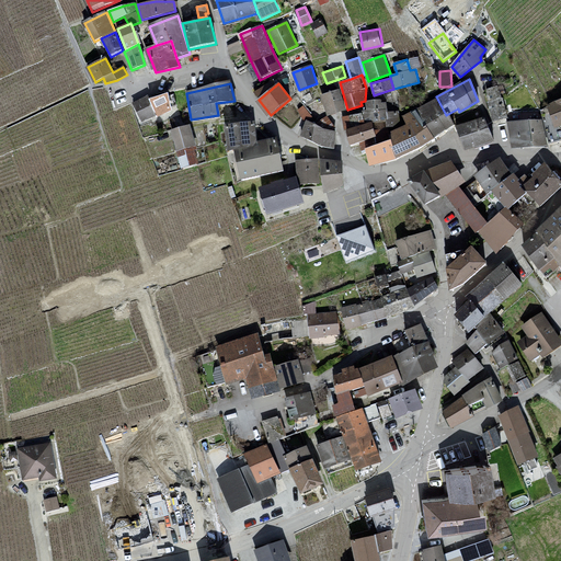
[(497,87),(485,89),(489,101),(488,102),(492,122),(507,118),(505,104),(502,105),(497,87)]
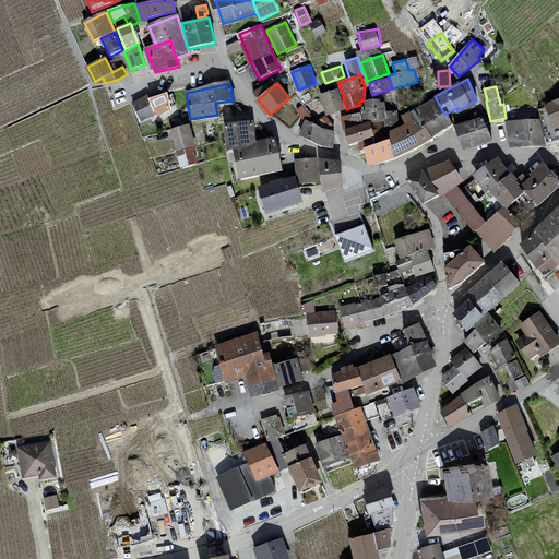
[(337,90),(320,95),(326,115),(344,109),(337,90)]
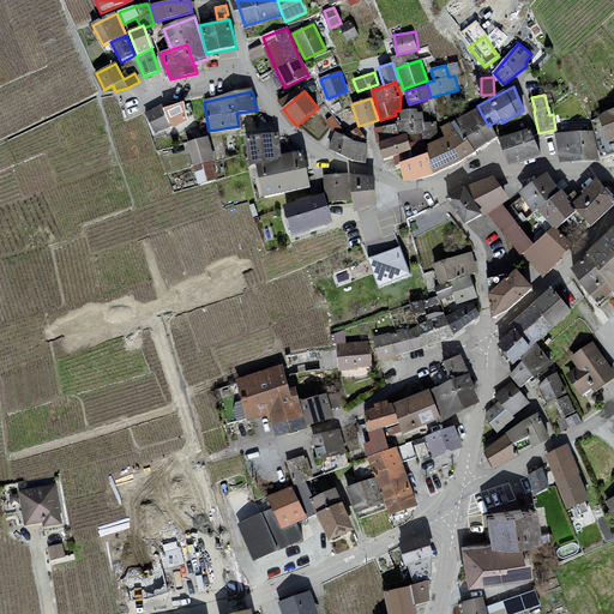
[(162,106),(146,113),(156,133),(172,126),(173,128),(187,121),(184,103),(164,110),(162,106)]
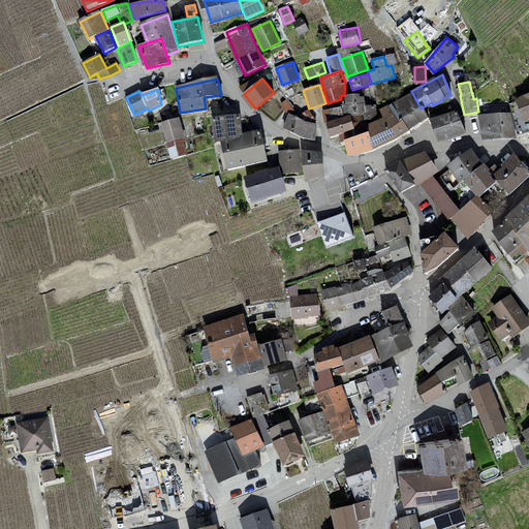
[(412,93),(392,103),(409,130),(426,119),(421,109),(412,93)]
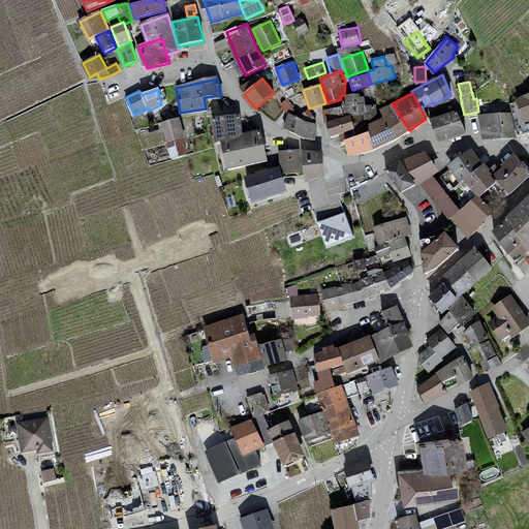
[(528,94),(517,99),(524,119),(528,117),(528,94)]
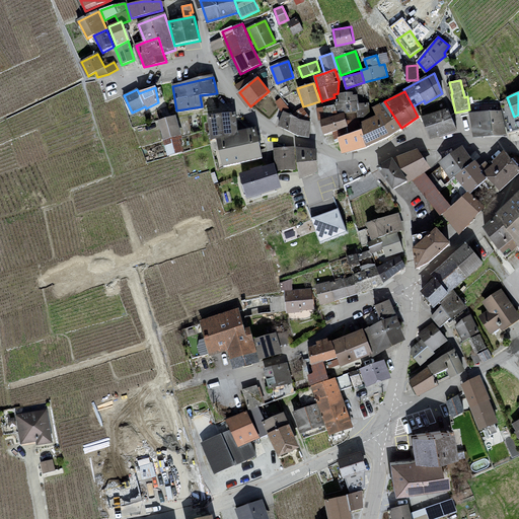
[(351,93),(339,94),(340,104),(317,109),(320,120),(343,114),(357,109),(358,119),(362,118),(369,117),(368,103),(357,103),(356,95),(352,96),(351,93)]
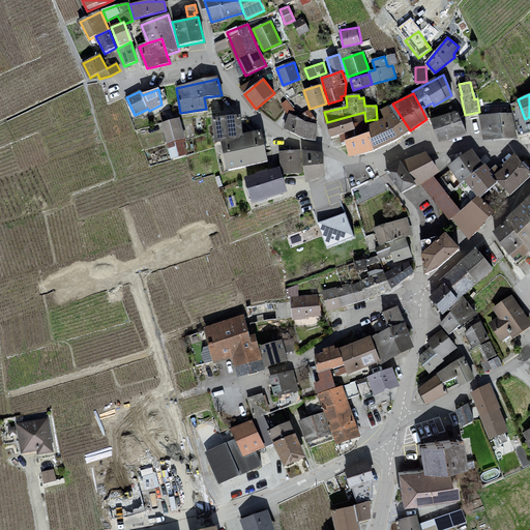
[(392,104),(381,110),(385,118),(370,124),(367,127),(369,133),(374,149),(398,139),(410,130),(392,104)]
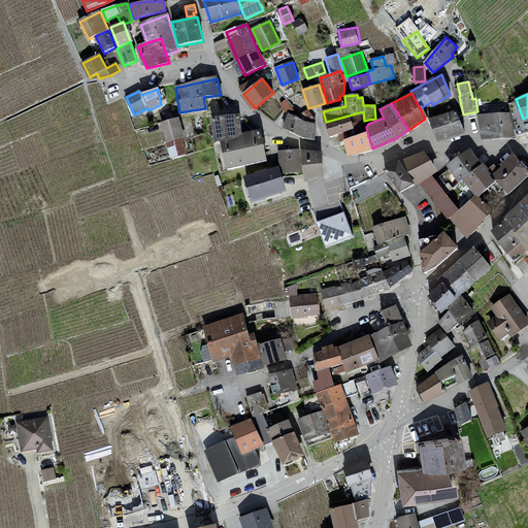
[(454,111),(430,120),(438,141),(463,133),(454,111)]
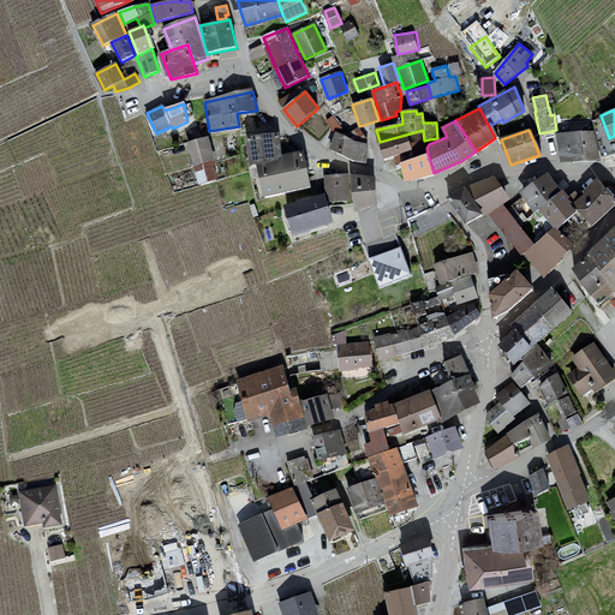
[(593,132),(556,135),(561,161),(599,159),(593,132)]
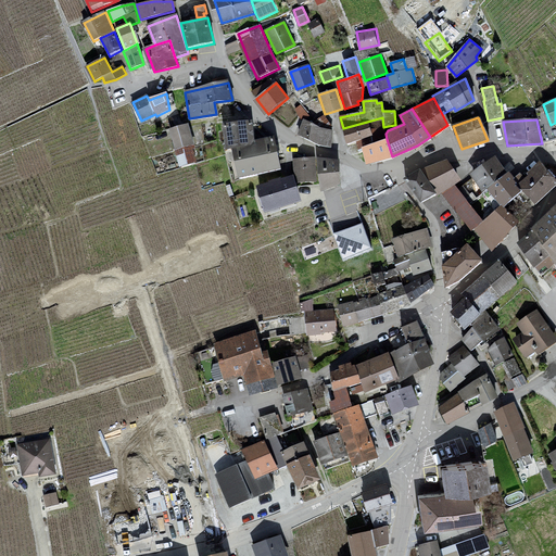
[(320,128),(304,121),(299,134),(319,143),(329,146),(331,130),(320,128)]
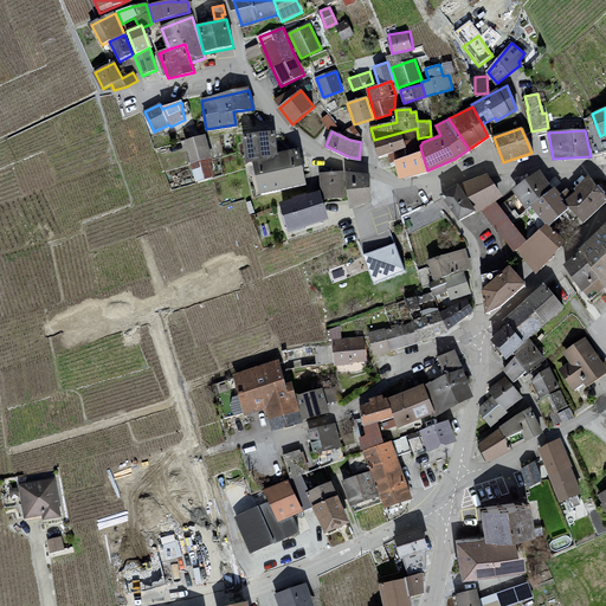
[(272,133),(244,135),(246,161),(253,161),(260,195),(304,186),(297,152),(275,155),(272,133)]
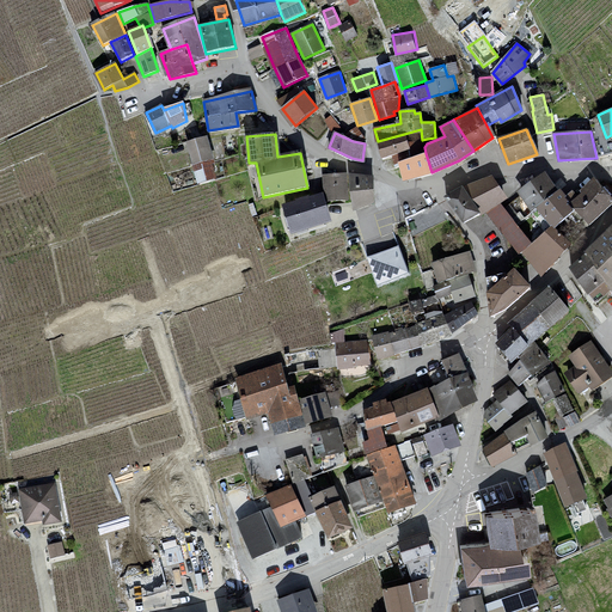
[(404,134),(378,141),(383,159),(392,157),(395,163),(399,161),(412,158),(408,142),(404,134)]
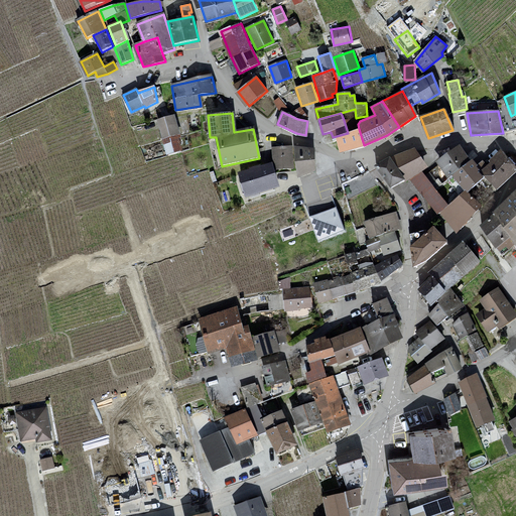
[(173,116),(157,120),(166,154),(180,151),(176,137),(179,137),(173,116)]
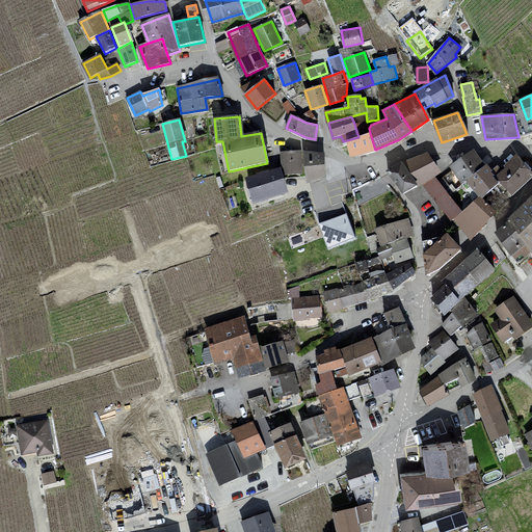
[(367,122),(354,124),(358,137),(370,133),(369,128),(371,125),(371,121),(367,122)]
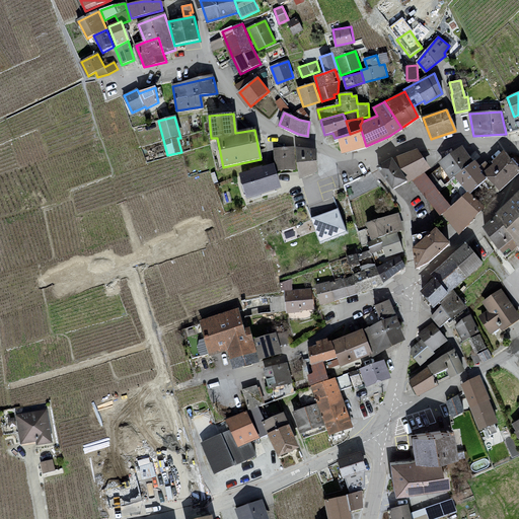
[(361,130),(350,134),(339,137),(343,152),(366,146),(361,130)]
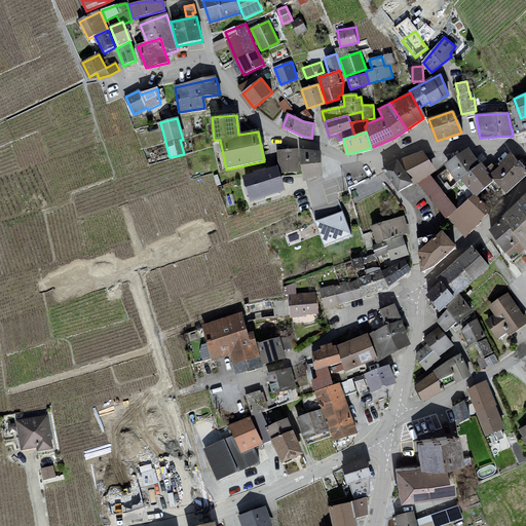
[(296,150),(278,151),(279,172),(297,171),(296,150)]
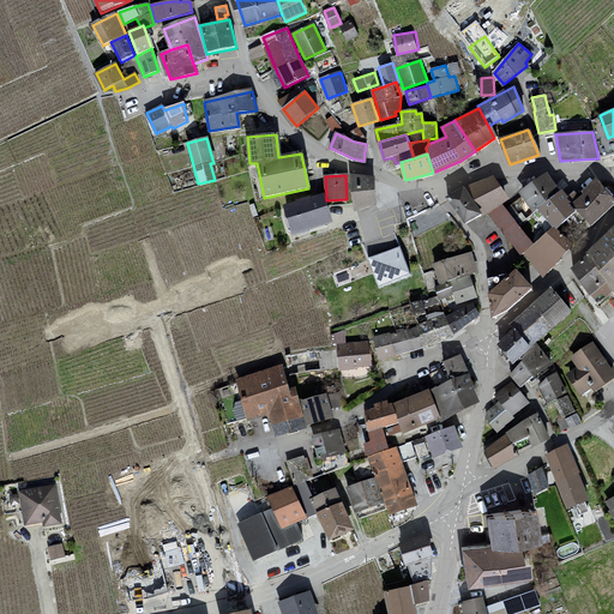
[(372,178),(351,175),(351,192),(356,209),(373,203),(372,178)]
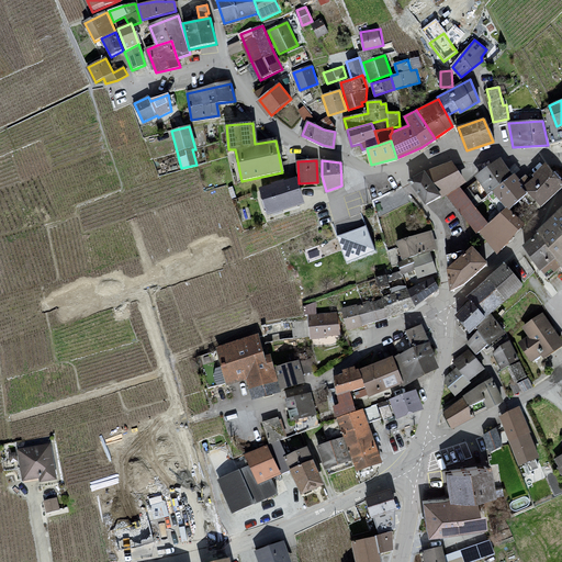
[(502,160),(476,178),(490,193),(493,191),(506,208),(507,209),(528,192),(524,188),(502,160)]
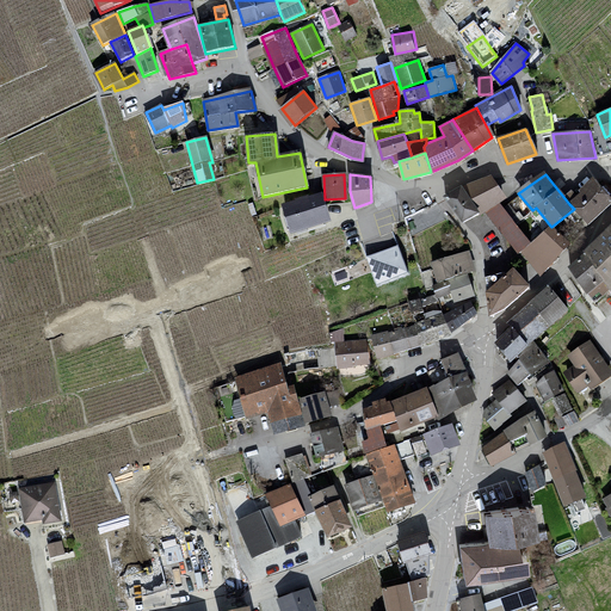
[(491,178),(462,186),(481,215),(505,198),(491,178)]
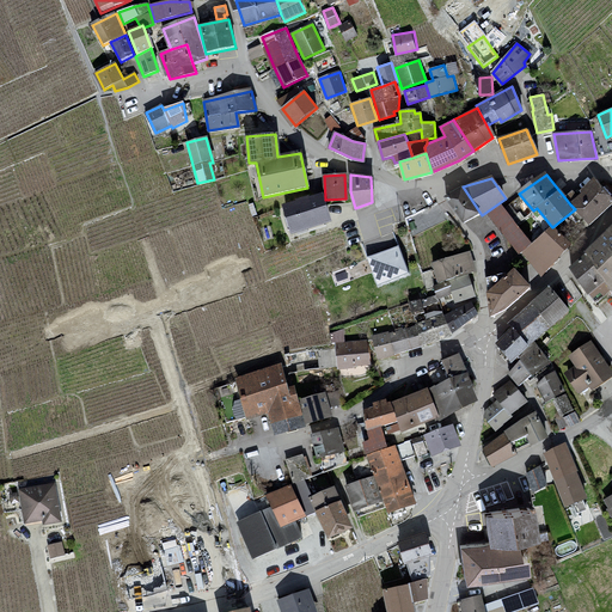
[(611,200),(595,181),(570,204),(575,209),(589,224),(611,201),(611,200)]
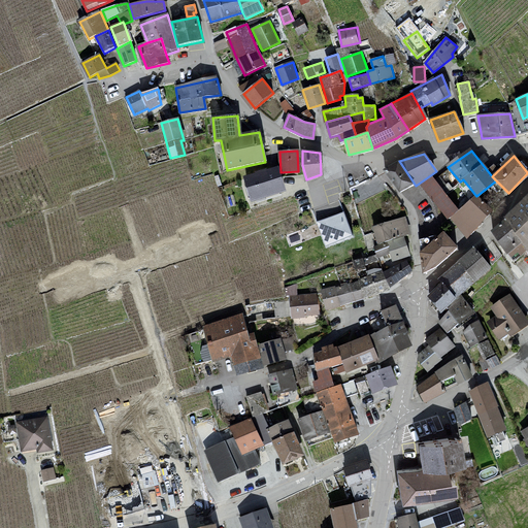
[(415,184),(399,161),(385,169),(400,193),(415,184)]
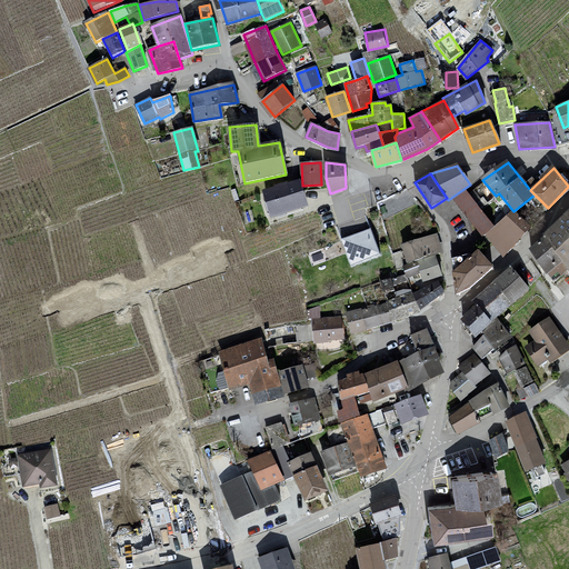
[(301,181),(265,192),(272,217),(308,206),(301,181)]
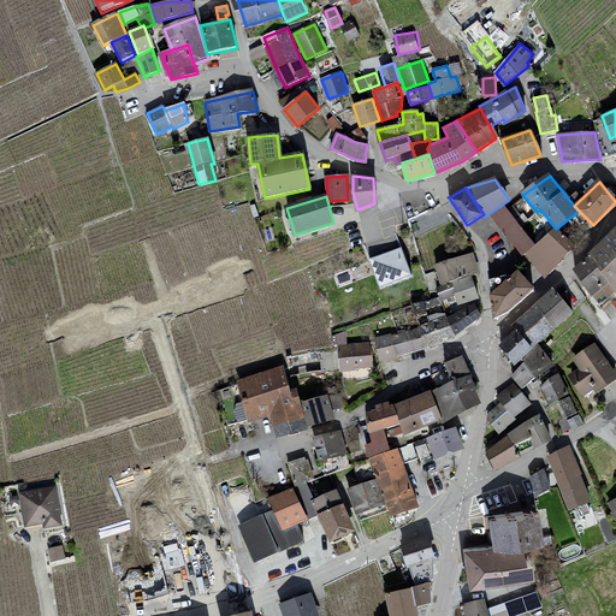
[(555,227),(526,255),(545,274),(574,246),(556,229),(555,227)]
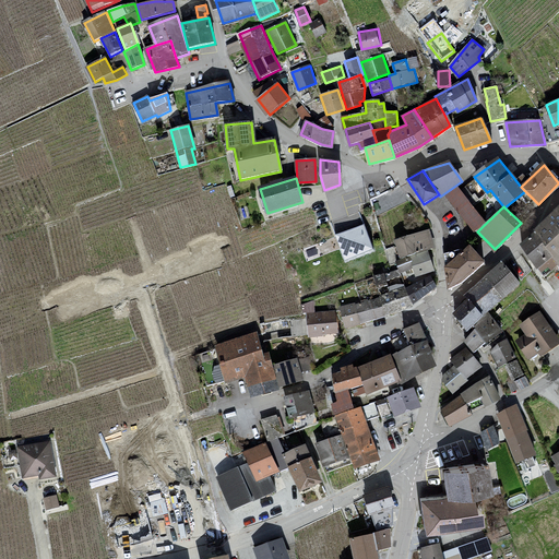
[(558,217),(539,237),(558,256),(558,217)]
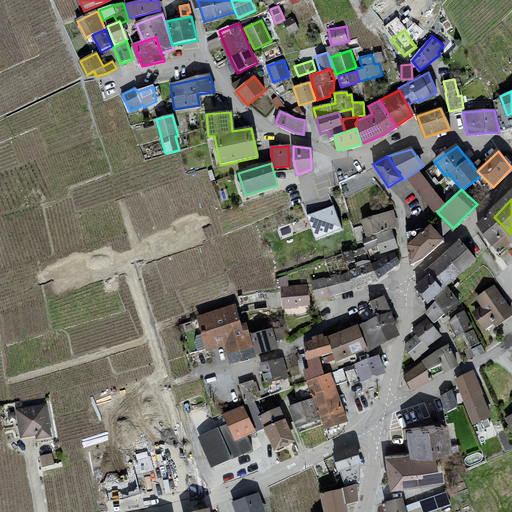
[(334,207),(309,216),(317,238),(342,229),(334,207)]
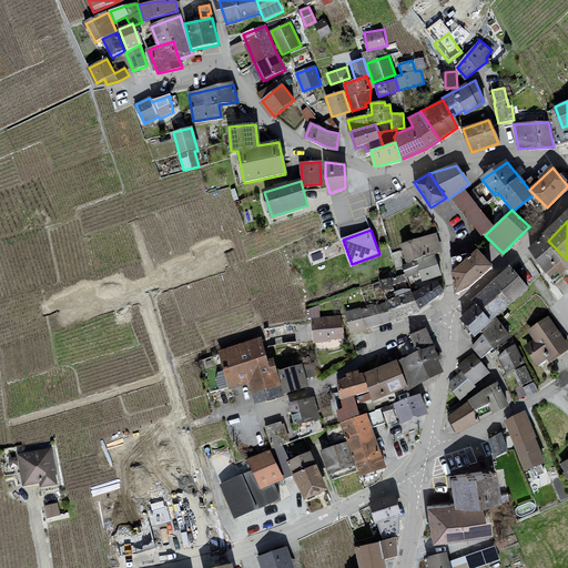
[(433,235),(401,245),(405,267),(417,263),(435,256),(439,254),(433,235)]
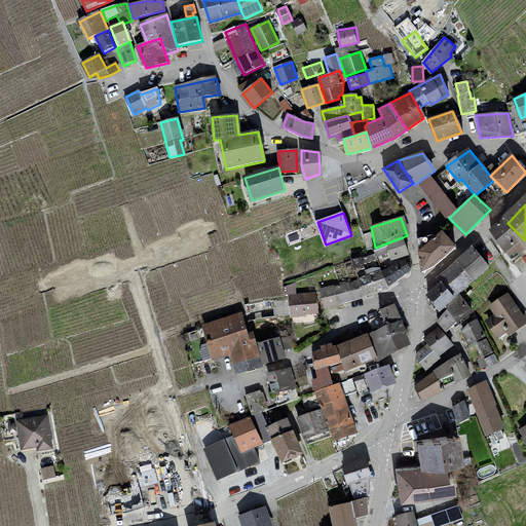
[(441,232),(420,252),(422,271),(436,265),(455,247),(441,232)]
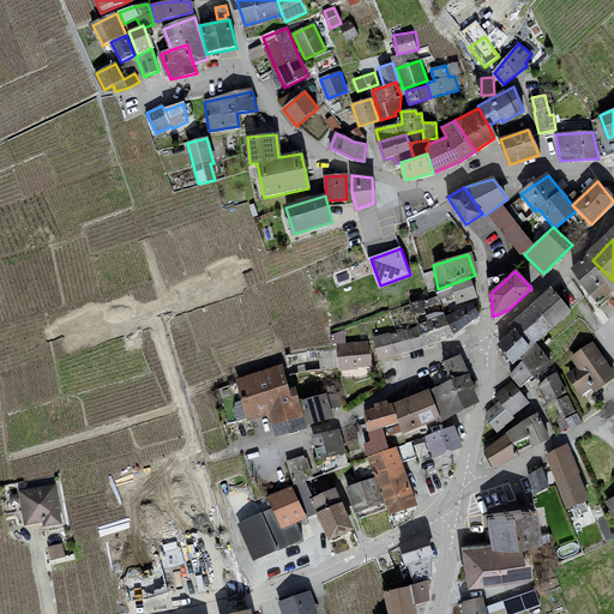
[(451,284),(456,309),(459,307),(470,302),(477,300),(470,277),(451,284)]
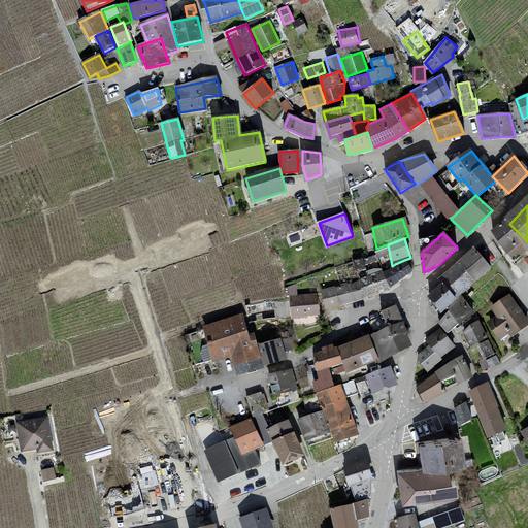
[(481,251),(464,265),(482,286),(497,273),(481,251)]
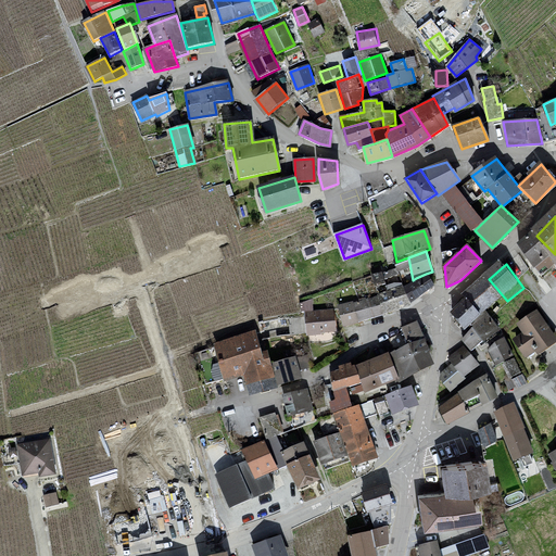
[(413,280),(403,288),(412,306),(433,287),(426,274),(416,278),(413,280)]
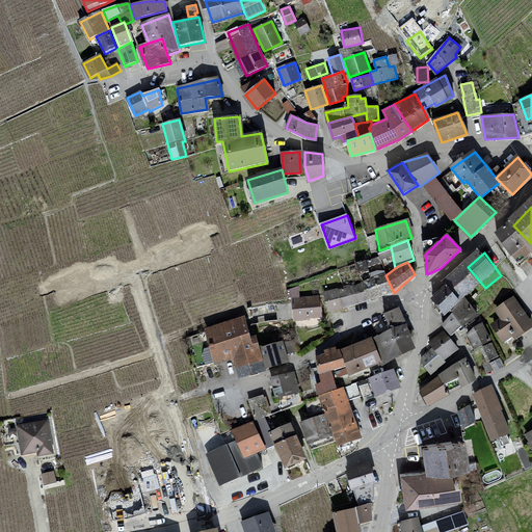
[(485,288),(468,267),(446,285),(450,287),(468,303),(485,288)]
